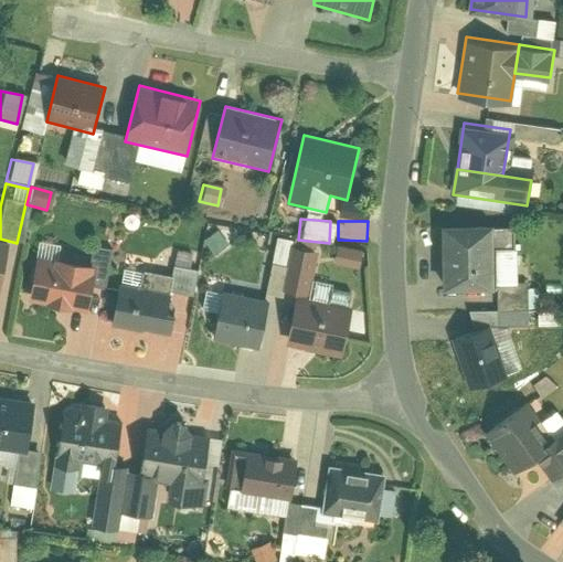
[(443,223),(445,288),(491,287),(488,221),(443,223)]
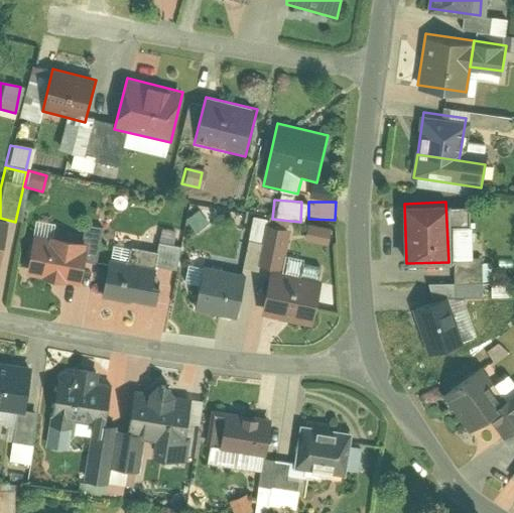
[(9,222),(0,220),(0,268),(9,222)]
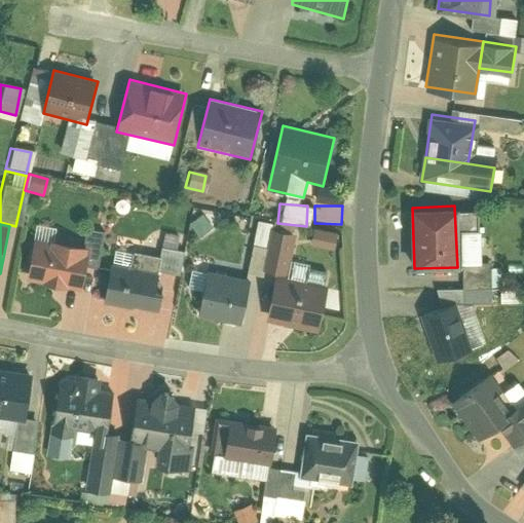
[(308,229),(305,246),(329,251),(333,235),(308,229)]
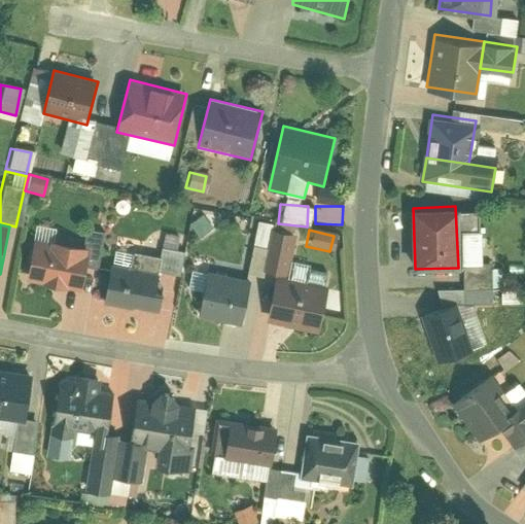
[(91,249),(34,239),(26,281),(82,291),(91,249)]
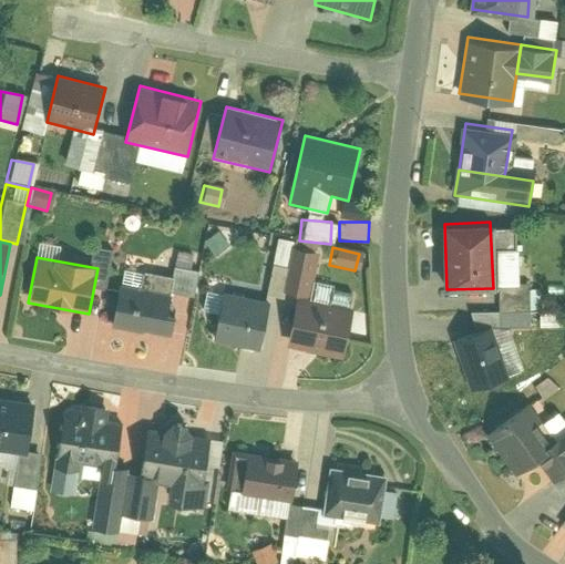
[(113,327),(172,335),(177,294),(119,286),(113,327)]
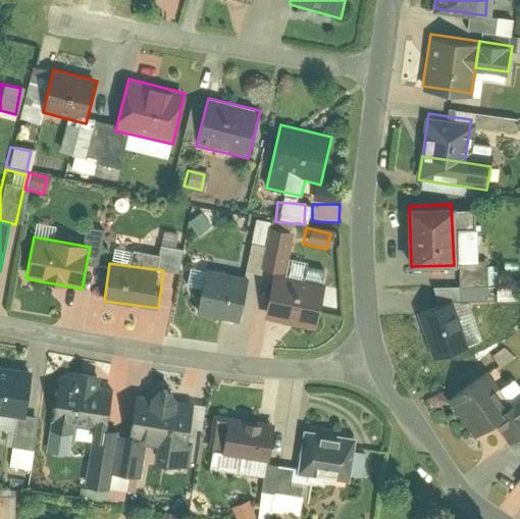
[(240,323),(249,278),(205,269),(196,314),(240,323)]
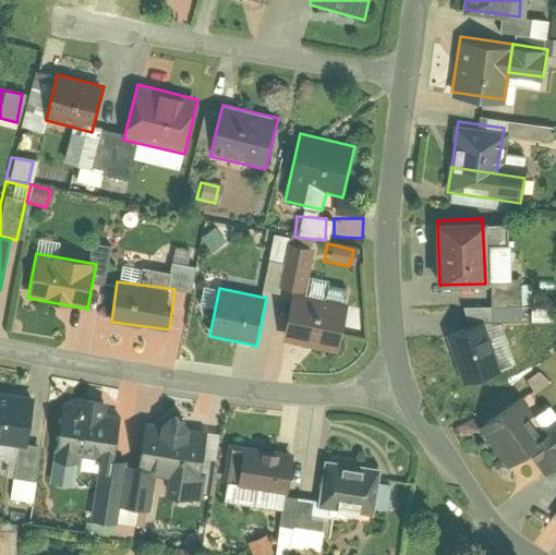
[(337,354),(348,304),(293,292),(282,342),(337,354)]
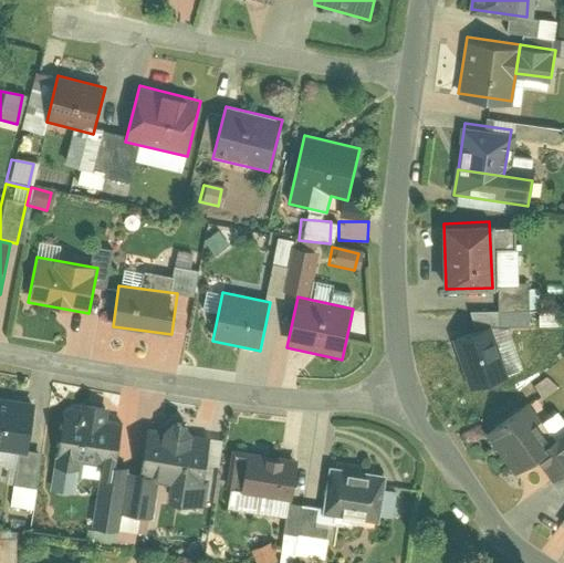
[(451,339),(466,391),(505,379),(490,327),(451,339)]
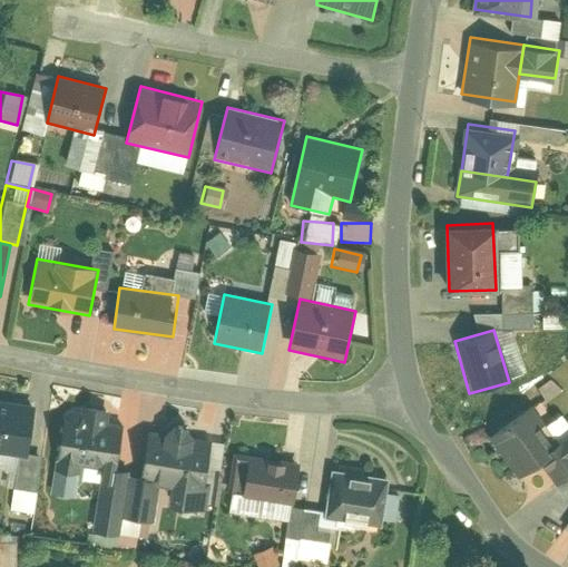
[(36,406),(0,400),(0,452),(28,458),(36,406)]
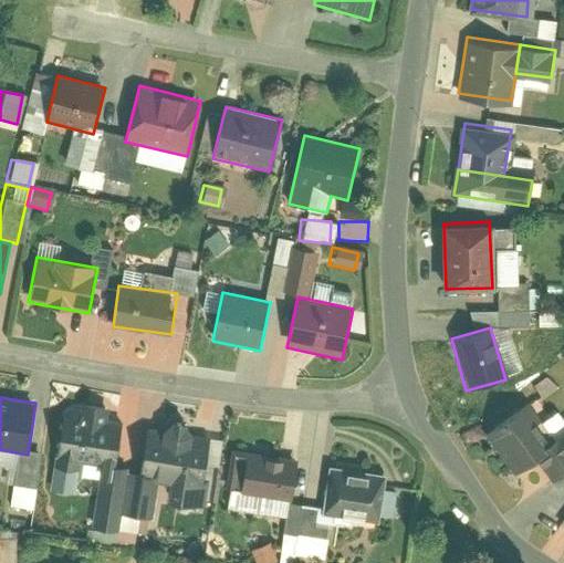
[(62,413),(50,491),(74,494),(80,464),(100,467),(90,528),(119,532),(129,466),(116,464),(122,425),(115,424),(116,412),(73,405),(71,414),(62,413)]
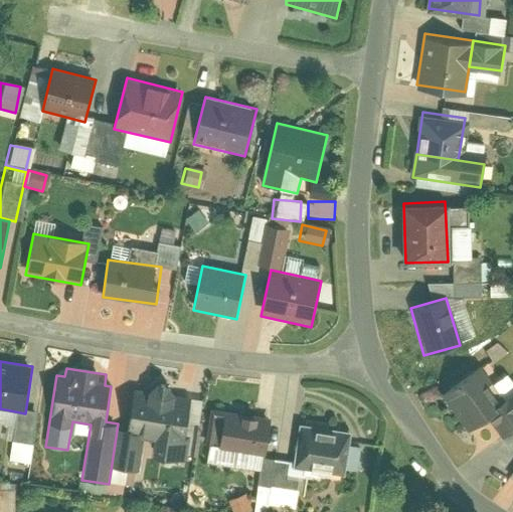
[(445,398),(470,431),(485,419),(500,438),(496,441),(505,452),(512,445),(512,401),(509,397),(498,406),(473,375),(445,398)]
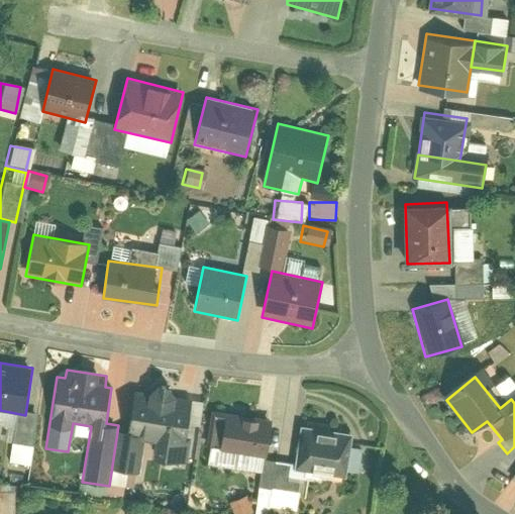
[(149,393),(135,391),(128,436),(158,441),(156,456),(186,460),(191,426),(201,428),(205,401),(177,397),(172,390),(157,388),(149,393)]
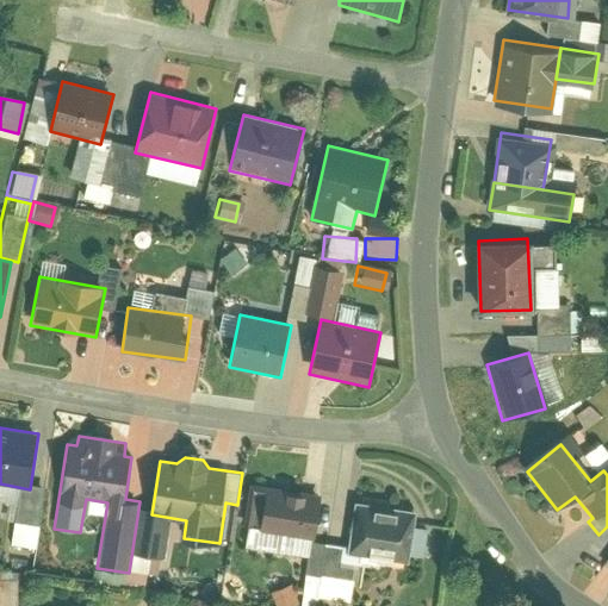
[(315,541),(321,495),(265,487),(259,533),(315,541)]
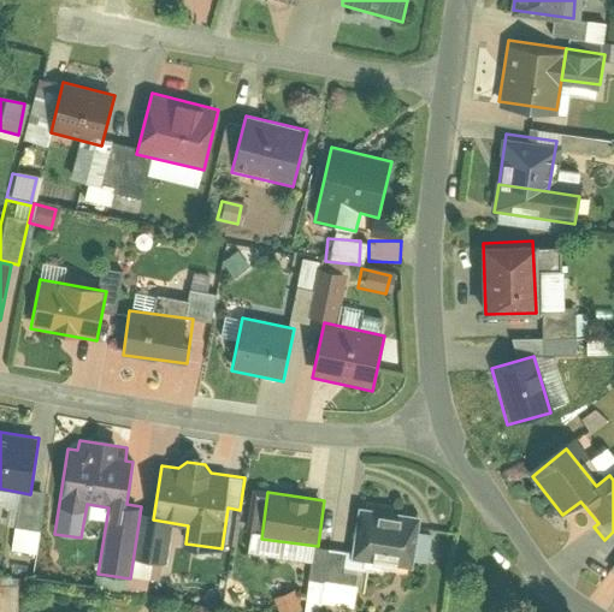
[(350,560),(414,570),(423,517),(359,507),(350,560)]
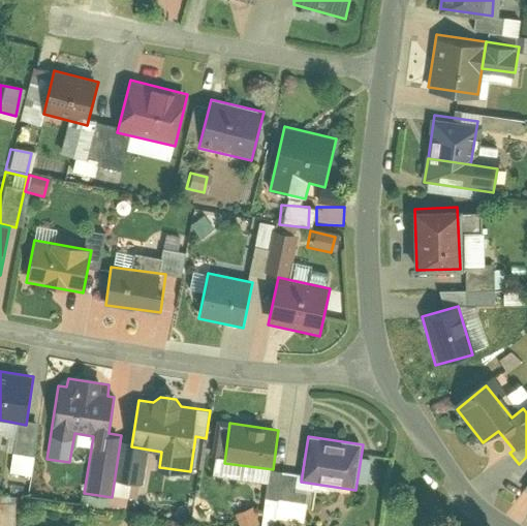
[(27,477),(32,459),(9,453),(4,472),(27,477)]
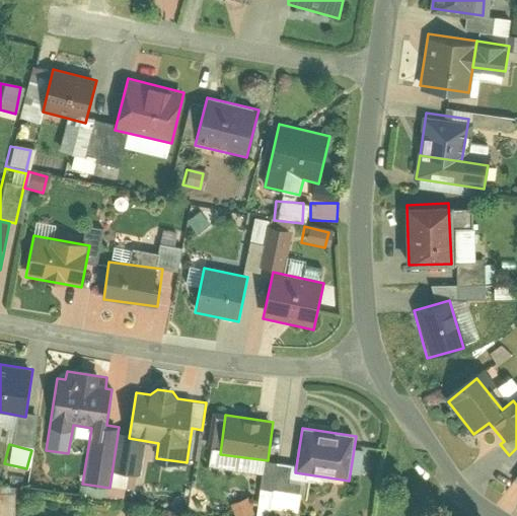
[(227,505),(231,515),(249,515),(243,499),(227,505)]
